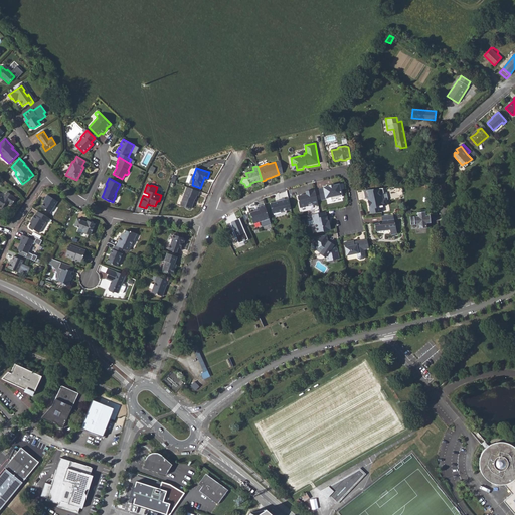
[(323,188),(318,189),(321,199),(330,197),(331,200),(335,199),(335,198),(342,197),(339,184),(333,185),(333,184),(328,185),(328,186),(323,187),(323,188)]
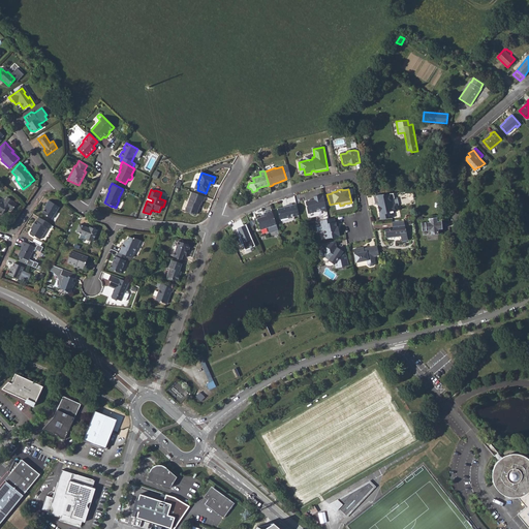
[(192,192),(185,212),(190,213),(191,212),(196,214),(198,208),(199,205),(200,205),(203,200),(204,201),(205,196),(192,192)]
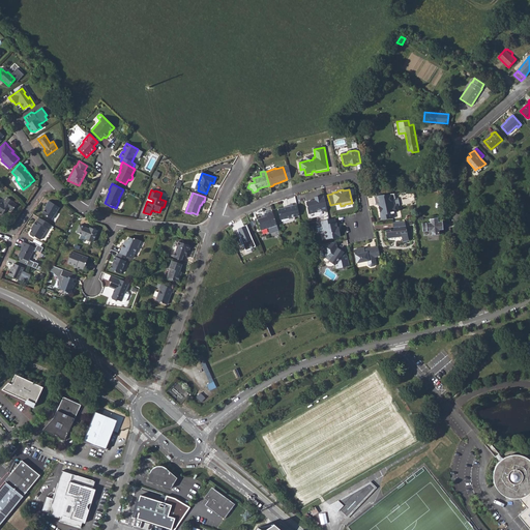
[(327,212),(323,195),(314,197),(315,200),(305,202),(308,214),(315,212),(317,210),(321,209),(325,212),(327,212)]
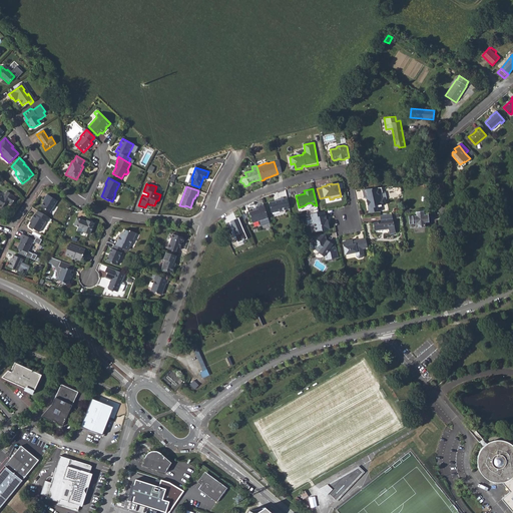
[(381,188),(363,190),(365,198),(366,198),(367,200),(368,205),(369,212),(381,211),(380,206),(383,206),(385,203),(384,200),(381,198),(381,195),(382,193),(381,188)]
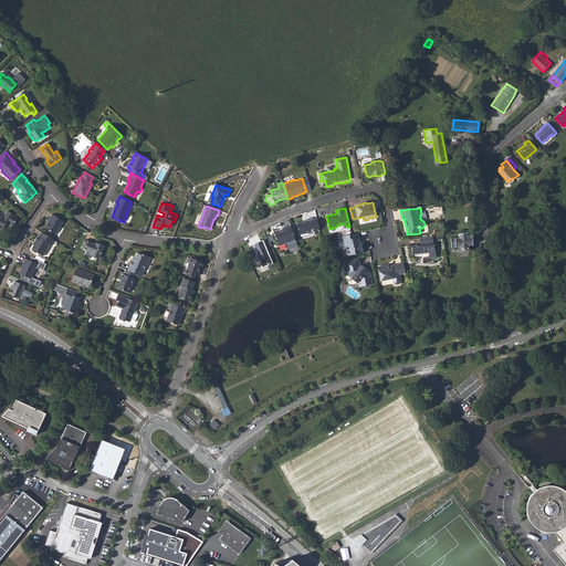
[(0,213),(0,228),(2,230),(8,221),(13,224),(18,218),(14,216),(14,215),(8,211),(4,217),(0,213)]
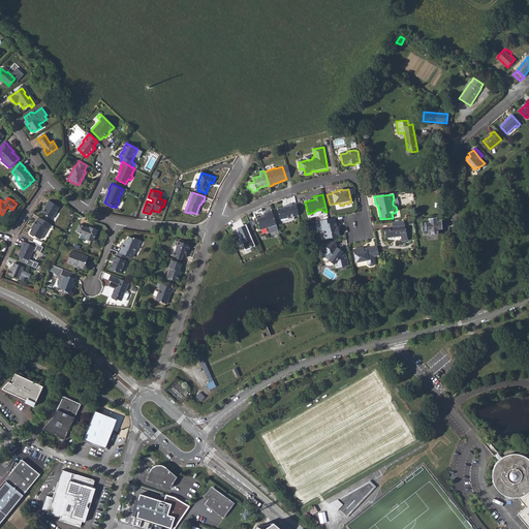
[(49,200),(47,205),(48,205),(42,213),(52,219),(60,207),(49,200)]
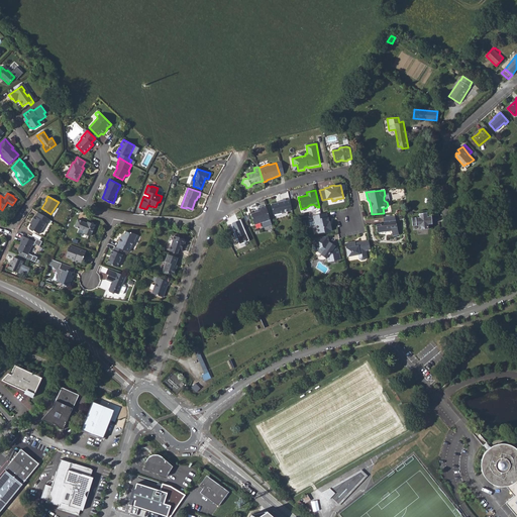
[(288,211),(286,199),(281,200),(281,201),(281,202),(278,203),(272,204),(274,214),(288,211)]
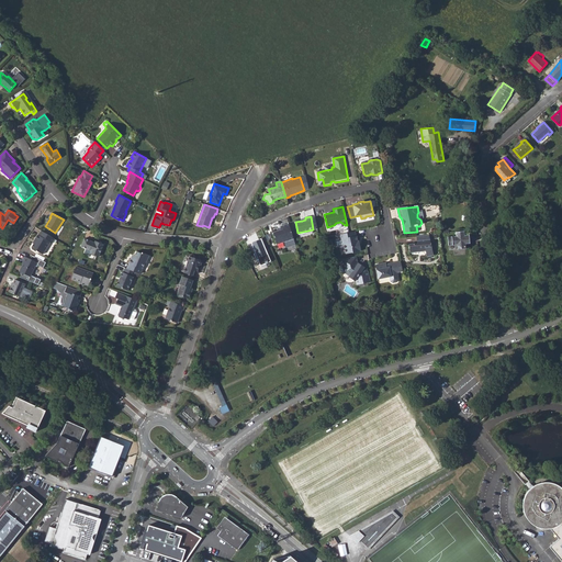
[(277,244),(293,238),(289,224),(282,226),(283,229),(273,233),(277,244)]
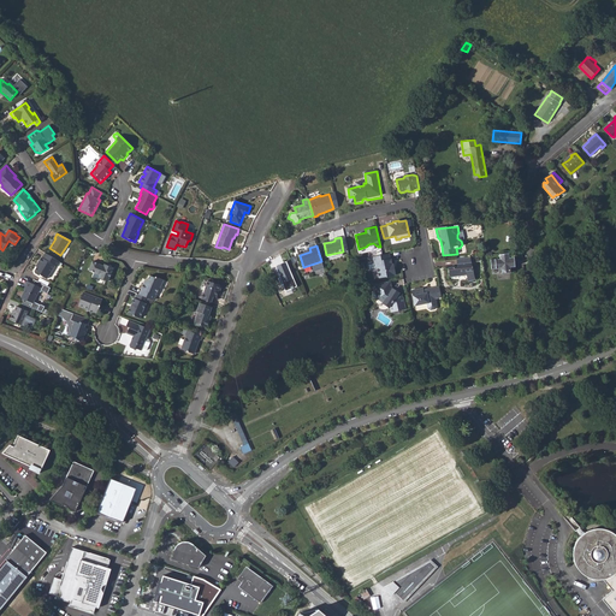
[(47,278),(54,266),(57,266),(60,261),(45,253),(42,258),(41,256),(37,264),(39,265),(34,271),(35,273),(39,276),(41,276),(47,278)]
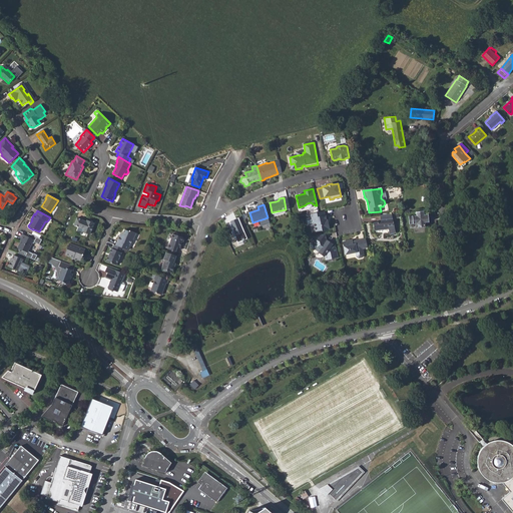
[(319,212),(309,214),(309,216),(310,219),(312,219),(313,223),(314,224),(316,229),(317,231),(321,230),(323,230),(328,229),(329,228),(328,223),(327,223),(326,220),(327,220),(326,215),(325,215),(324,211),(319,212)]
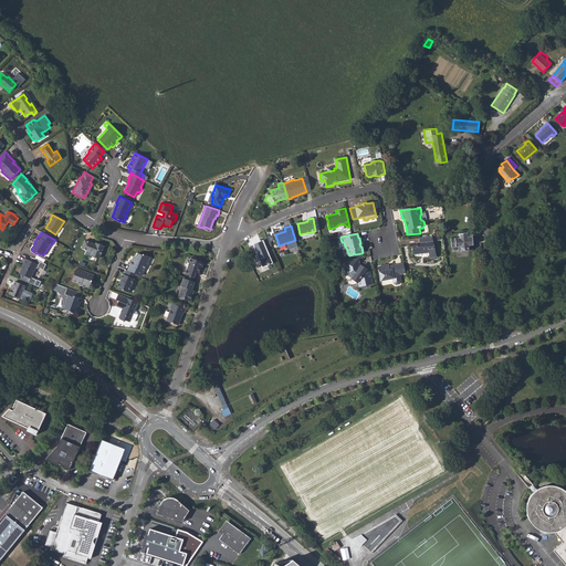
[(463,239),(463,234),(459,236),(459,239),(450,240),(451,249),(460,248),(460,253),(469,252),(469,248),(472,247),(472,238),(463,239)]
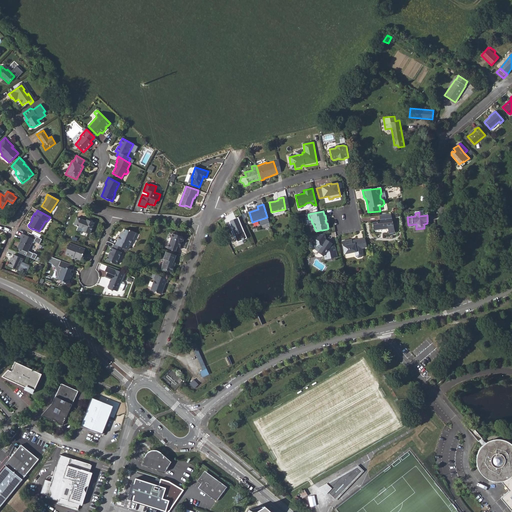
[(391,215),(379,215),(380,220),(383,220),(383,222),(380,222),(372,223),(373,231),(387,229),(389,234),(390,235),(393,234),(393,233),(395,233),(391,215)]
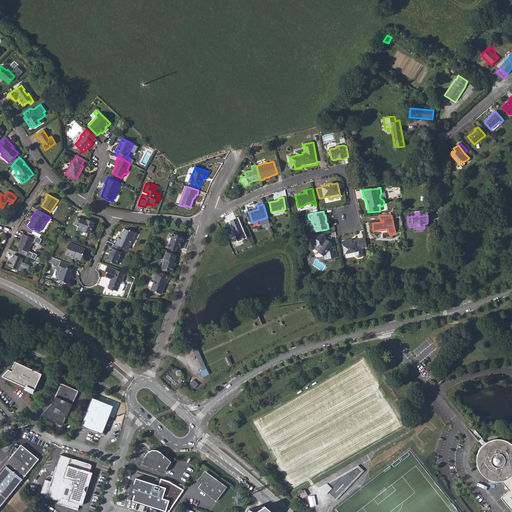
[(89,220),(88,222),(86,221),(77,217),(74,224),(83,228),(82,231),(90,234),(94,222),(89,220)]
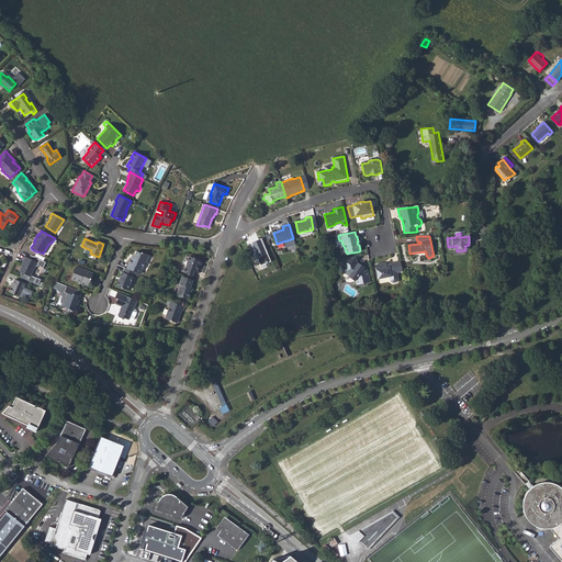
[(260,266),(271,261),(261,238),(251,243),(255,253),(254,254),(257,260),(258,260),(260,266)]
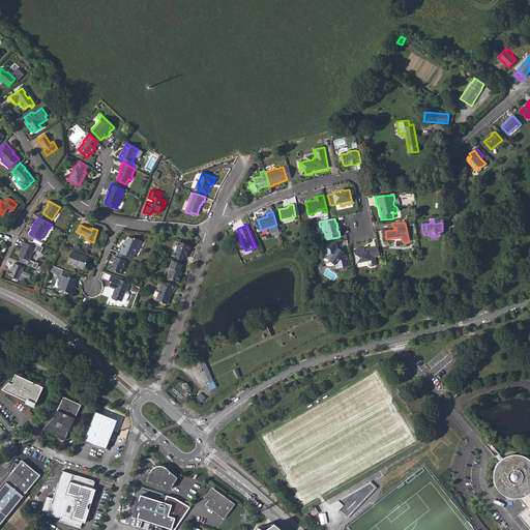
[(123,243),(119,253),(127,257),(133,259),(137,248),(138,248),(141,241),(134,238),(134,239),(128,237),(127,241),(126,240),(124,244),(123,243)]
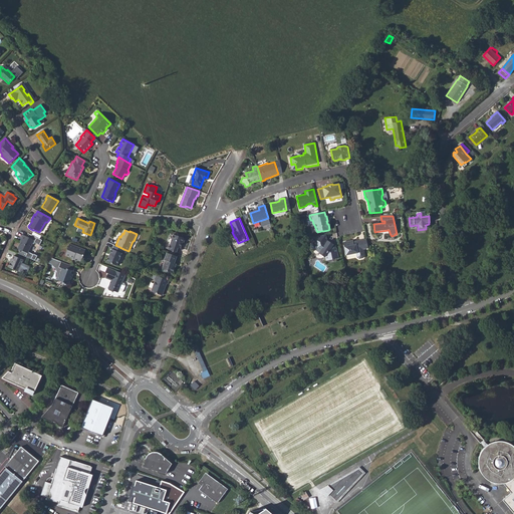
[(35,241),(34,243),(39,245),(42,240),(30,234),(29,238),(35,241)]
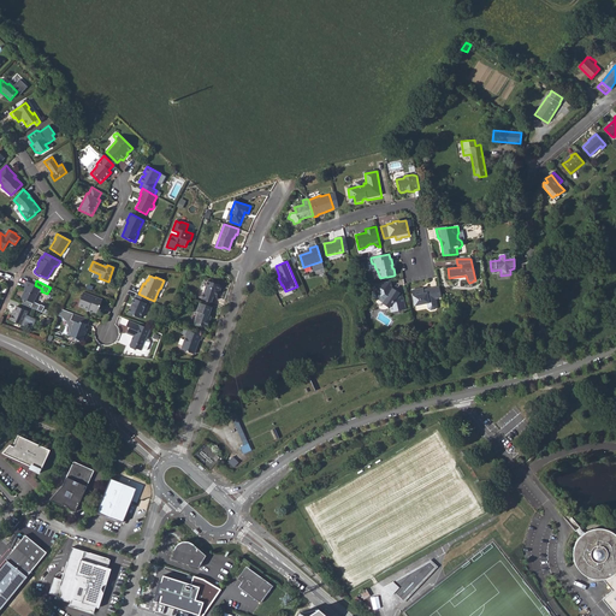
[(208,280),(206,286),(203,286),(201,288),(201,290),(202,292),(203,292),(201,298),(212,302),(213,296),(217,297),(219,290),(220,290),(221,285),(208,280)]
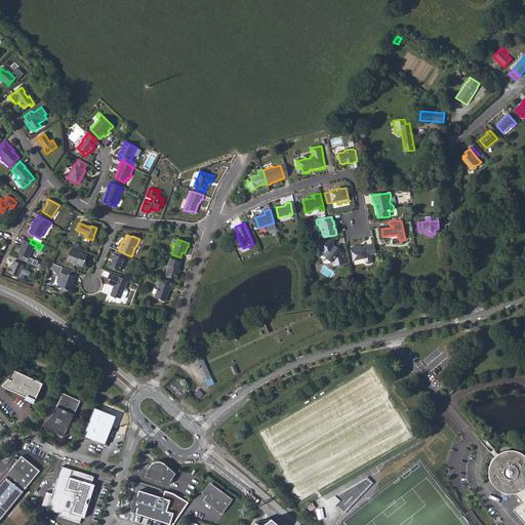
[(35,248),(36,246),(30,243),(23,240),(21,244),(22,245),(17,253),(21,255),(29,258),(29,257),(33,248),(35,249),(35,248)]
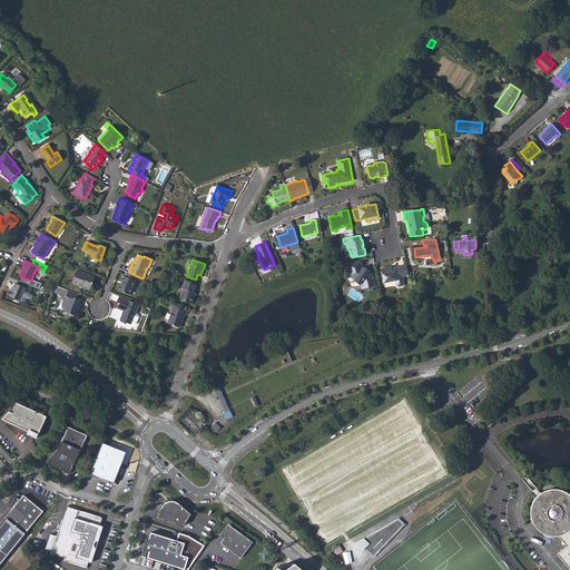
[(361,261),(346,263),(347,269),(344,271),(345,276),(349,275),(349,276),(354,281),(360,285),(361,284),(362,288),(374,285),(373,276),(367,273),(369,272),(363,267),(362,268),(361,261)]
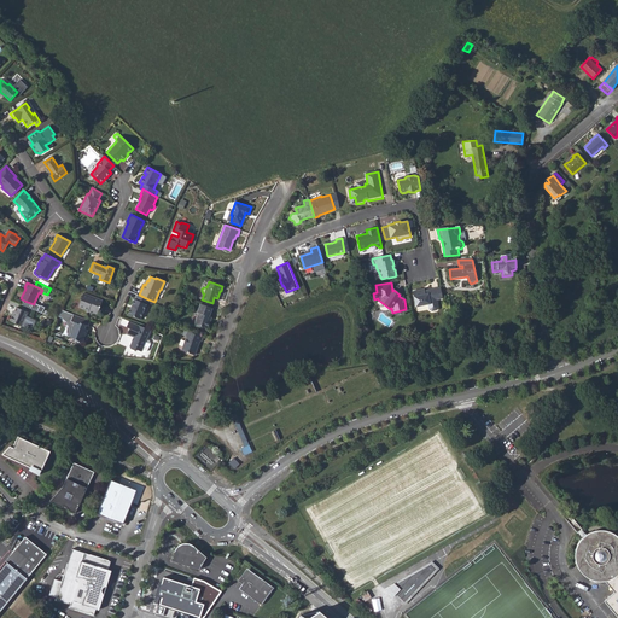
[(424,290),(413,292),(415,308),(429,305),(429,310),(432,312),(436,310),(438,308),(436,301),(443,299),(441,287),(427,291),(427,292),(425,292),(424,290)]
